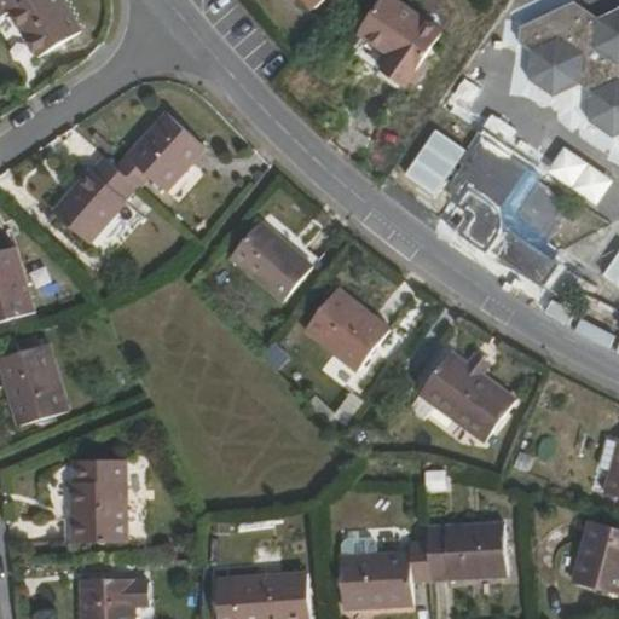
[(0,0),(0,18),(9,13),(38,58),(80,30),(61,0),(0,0)]
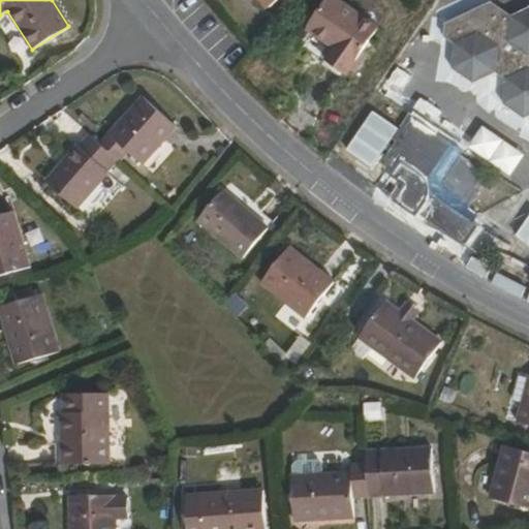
[(376,29),(334,0),(324,0),(304,30),(332,52),(325,61),(344,74),(376,29)]
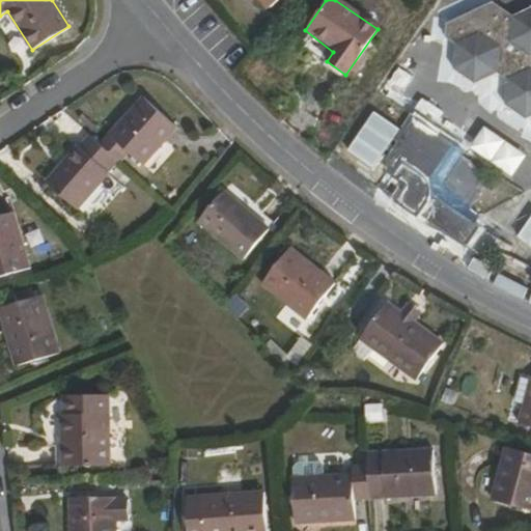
[(530,4),(510,16),(491,1),(445,23),(443,37),(453,46),(452,68),(473,82),(496,72),(507,81),(504,104),(524,117),(530,114),(530,4)]
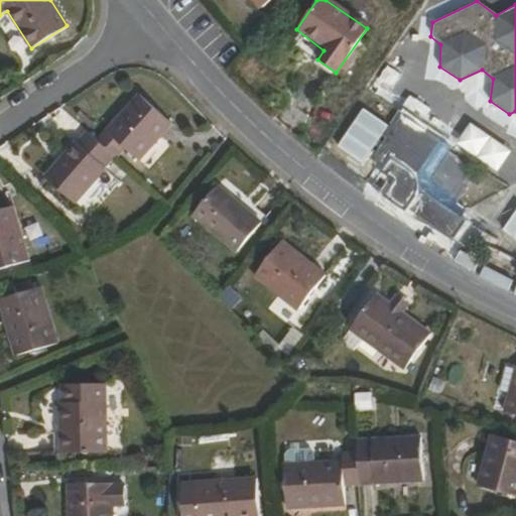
[(98,141),(114,155),(123,146),(137,158),(170,122),(138,95),(98,141)]
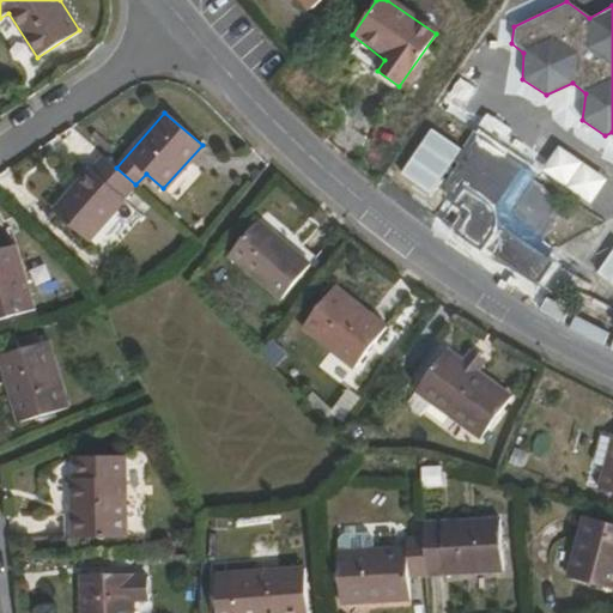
[(444,184),(459,196),(465,187),(455,180),(483,139),(478,137),(444,184)]
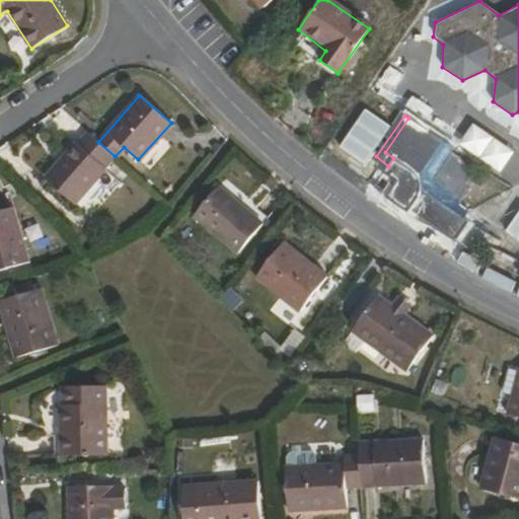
[(393,158),(388,166),(384,173),(397,182),(388,196),(409,211),(412,207),(454,237),(466,221),(460,217),(466,208),(458,203),(462,192),(465,181),(465,172),(463,165),(458,157),(454,153),(450,150),(448,152),(440,146),(442,141),(409,118),(385,152),(393,158)]
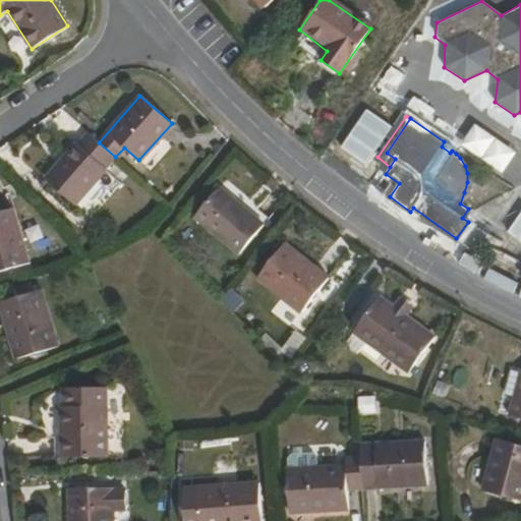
[(503,173),(518,152),(474,122),(459,143),(503,173)]
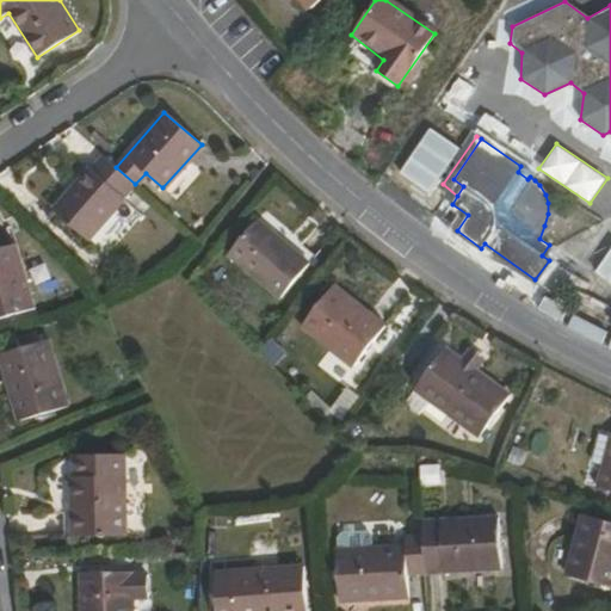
[(87,240),(135,184),(116,167),(103,155),(51,209),(87,240)]
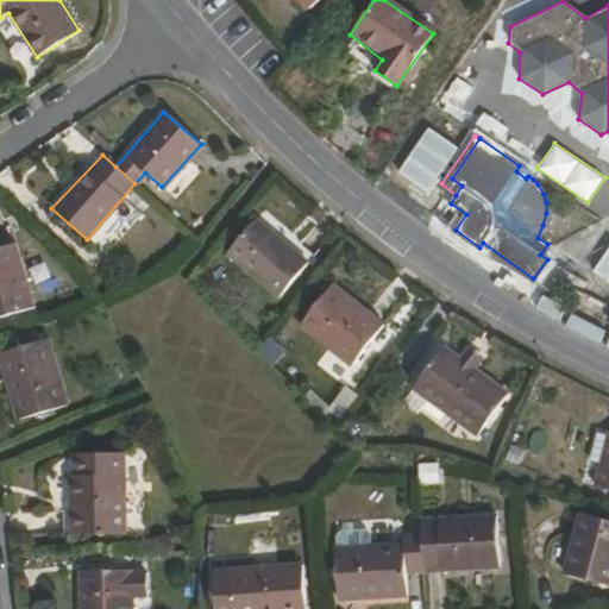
[(526,179),(528,176),(529,174),(519,165),(516,171),(526,179)]
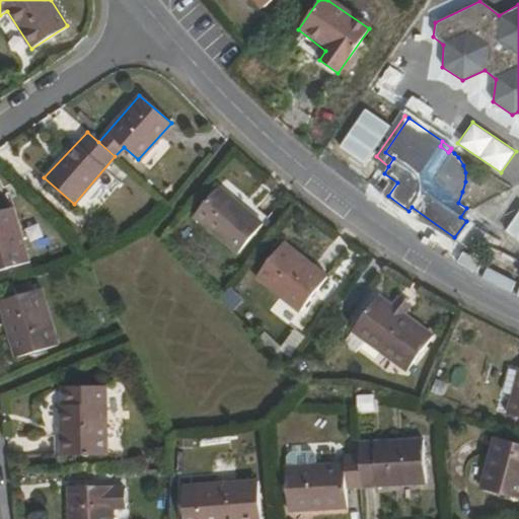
[(384,189),(377,183),(375,188),(382,192),(384,189)]
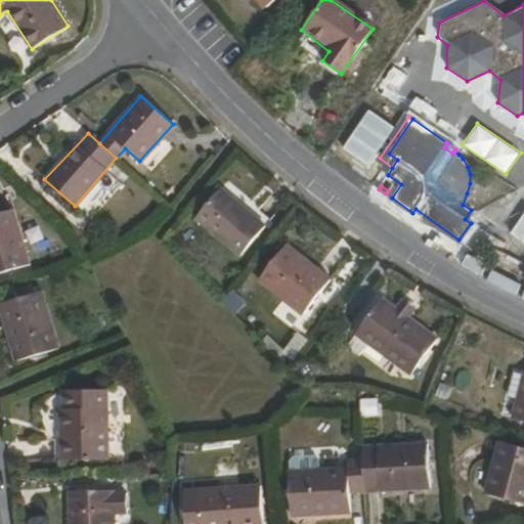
[(239,255),(263,225),(220,188),(195,218),(239,255)]
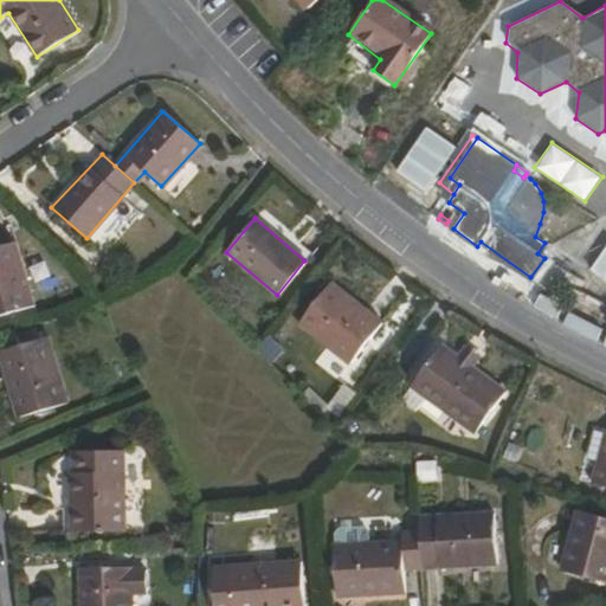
[(0,314),(34,304),(15,243),(0,246),(0,314)]
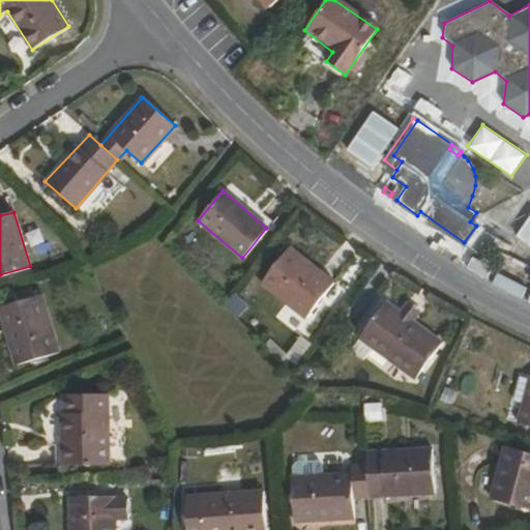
[(529,245),(529,215),(517,237),(529,245)]
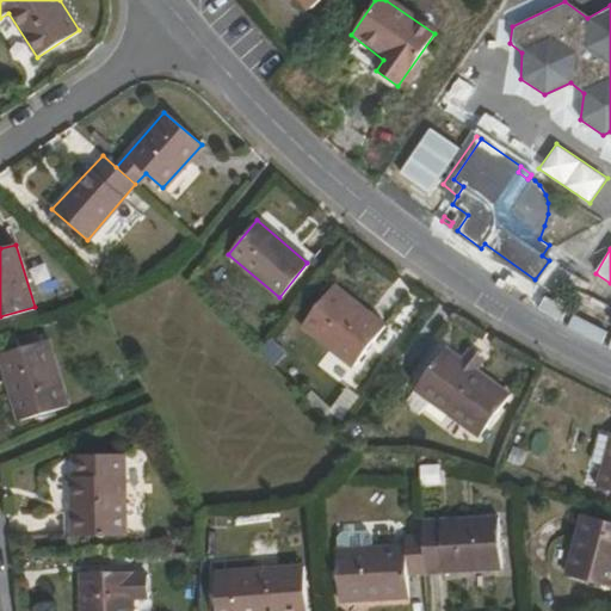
[(352,364),(383,326),(333,287),(302,325),(352,364)]
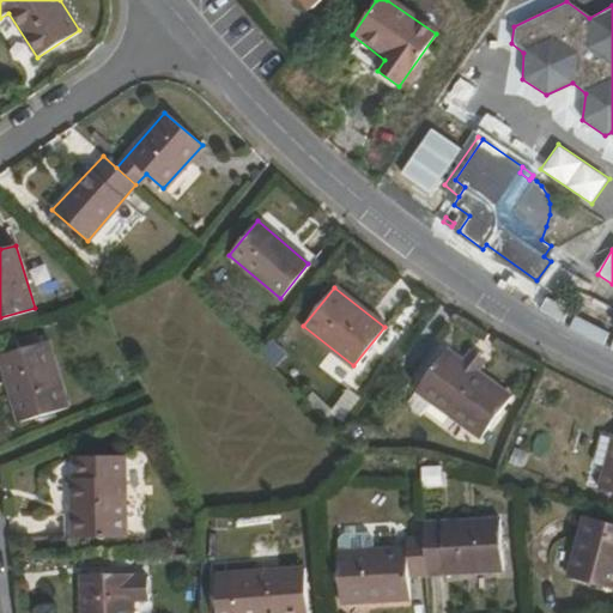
[(68,407),(48,340),(0,354),(0,360),(17,423),(68,407)]
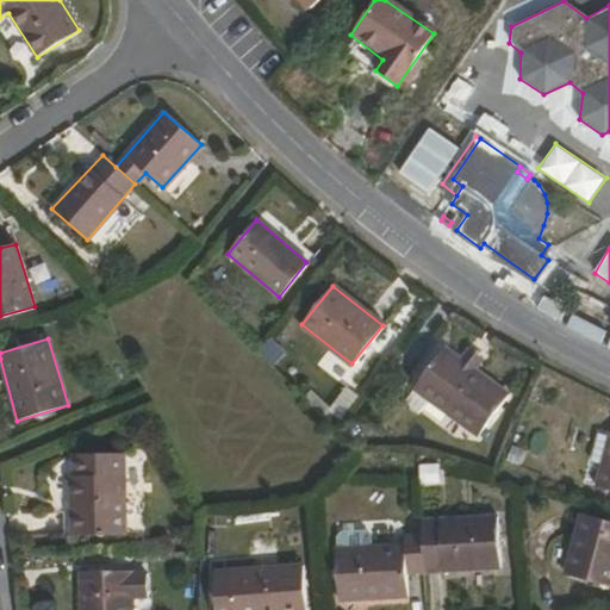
[(477,436),(508,394),(443,348),(412,388),(477,436)]
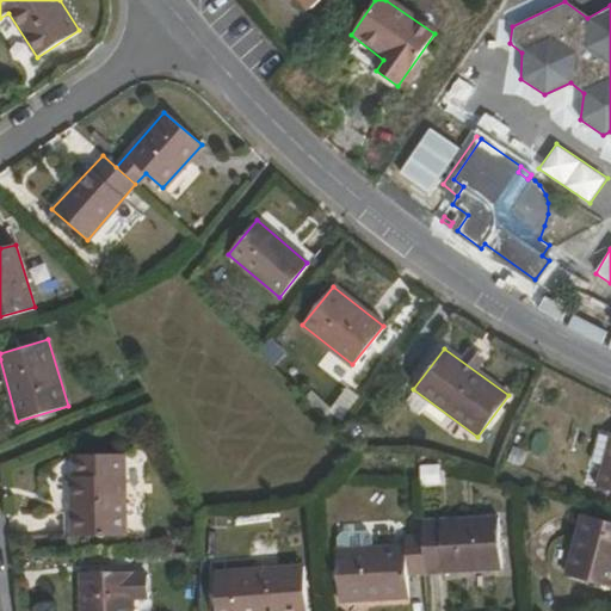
[(610,491),(610,445),(605,466),(600,464),(594,487),(610,491)]
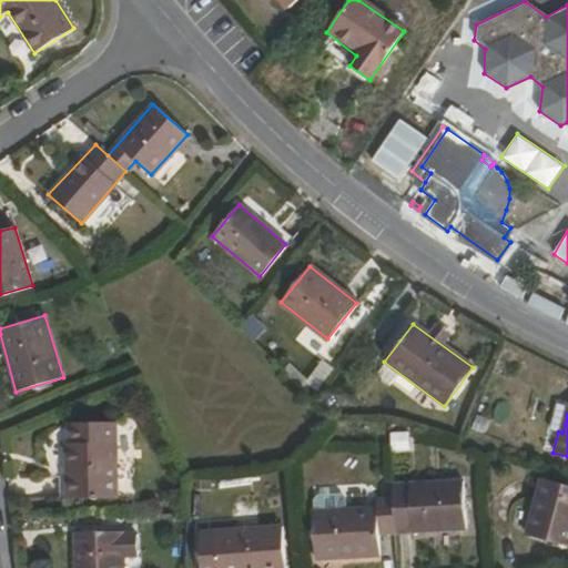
[(117,496),(115,442),(66,443),(67,498),(117,496)]
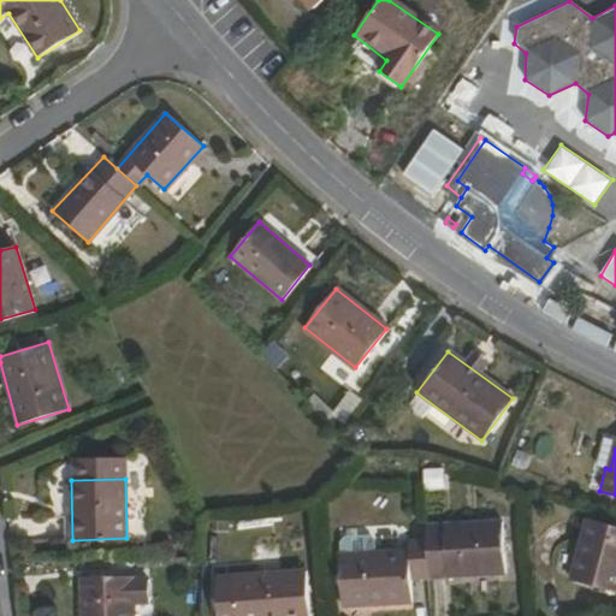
[(615,591),(615,526),(587,519),(569,578),(615,591)]
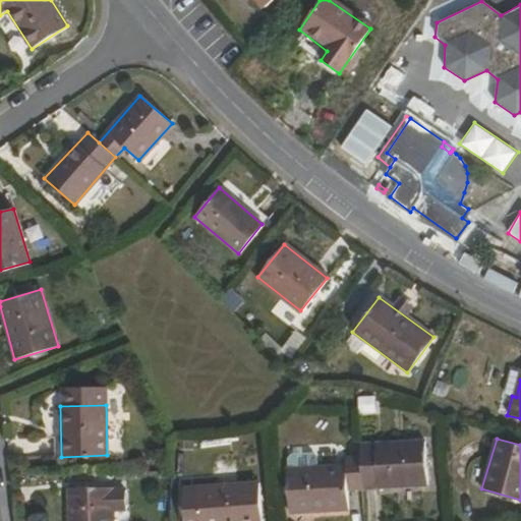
[(360,457),(362,488),(427,484),(423,442),(360,445),(360,457)]
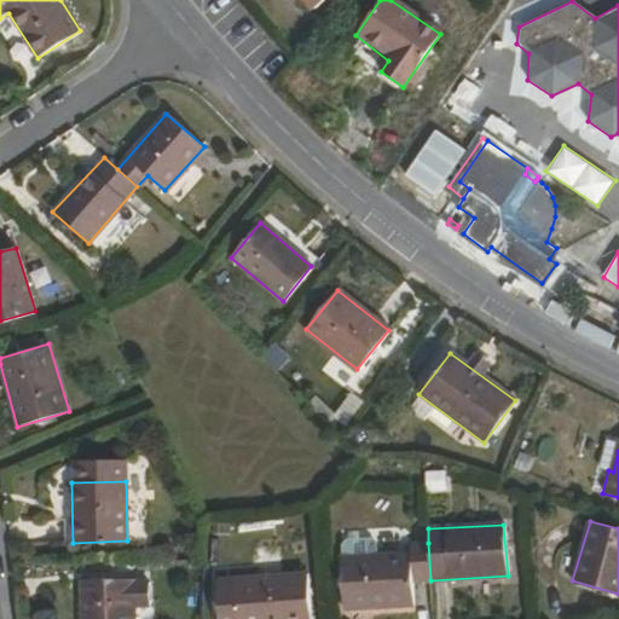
[(412,582),(431,580),(428,543),(410,544),(410,553),(340,556),(342,607),(412,603),(412,582)]
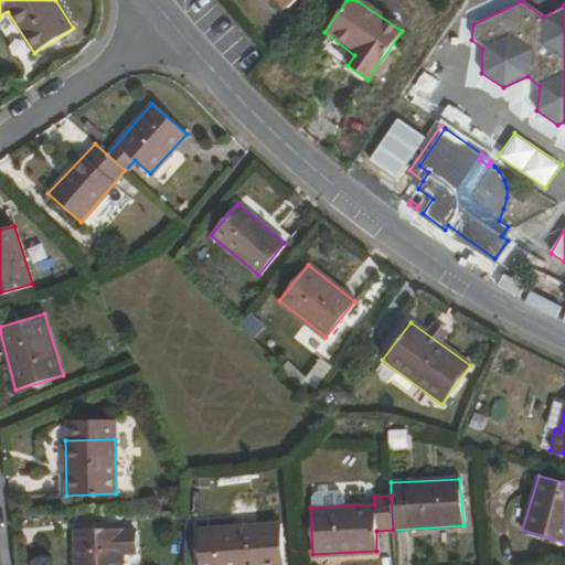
[(283,564),(280,523),(200,529),(201,564),(283,564)]
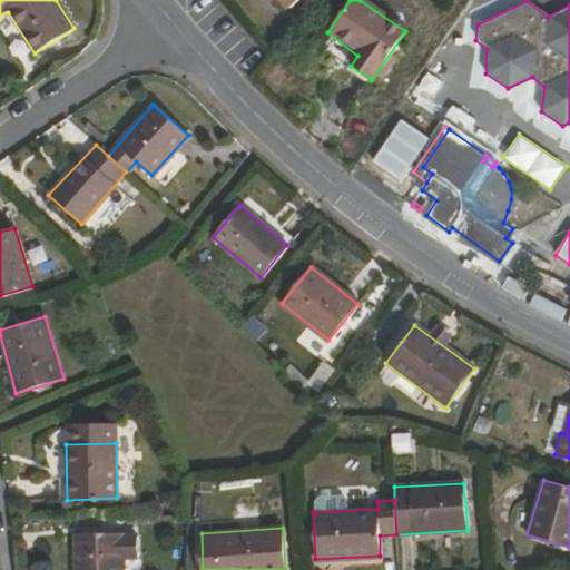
[(137,553),(137,533),(124,534),(124,531),(75,532),(76,569),(124,569),(124,554),(137,553)]
